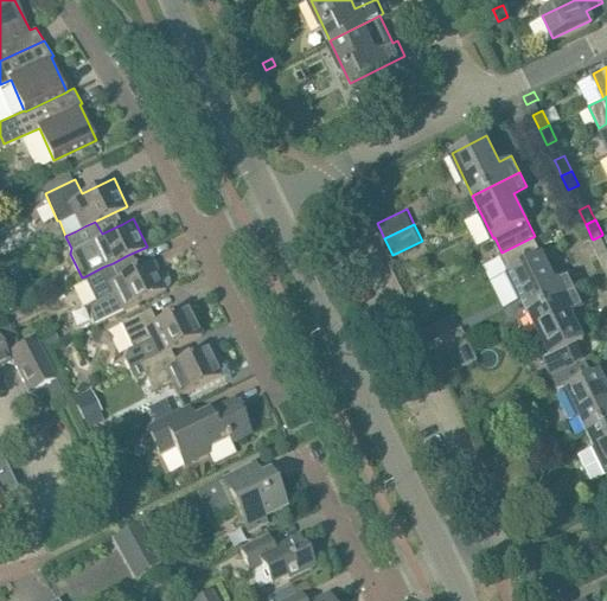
[(509,269),(529,312),(576,288),(568,273),(556,279),(535,236),(502,253),(510,268),(509,269)]
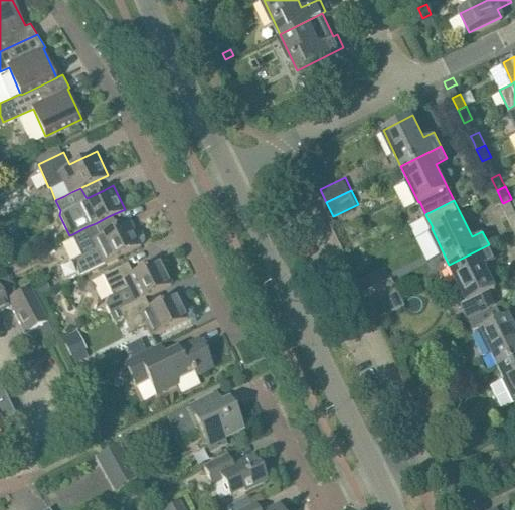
[(88,226),(72,234),(80,253),(76,255),(77,268),(80,274),(105,262),(142,243),(141,241),(144,240),(144,235),(142,229),(138,227),(134,228),(130,219),(117,226),(114,221),(111,220),(109,216),(96,223),(88,226)]
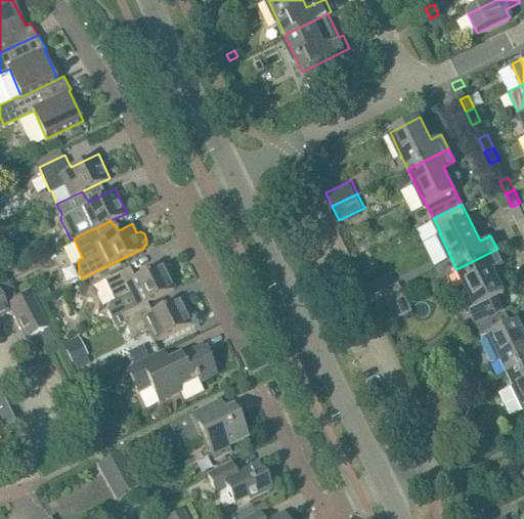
[(504,262),(497,249),(456,269),(473,303),(468,306),(475,322),(505,308),(498,295),(505,292),(492,268),(504,262)]
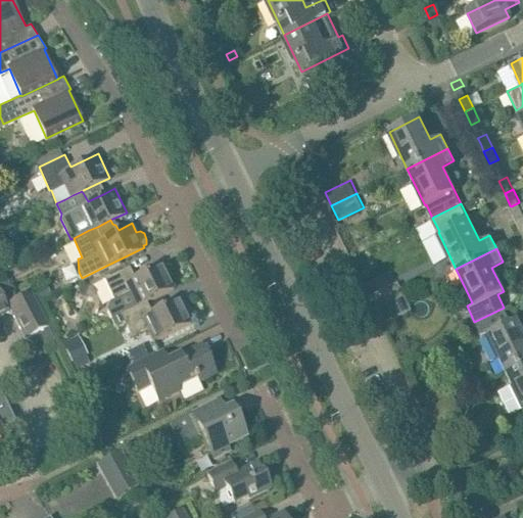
[(122,313),(148,299),(175,286),(163,263),(136,276),(130,263),(102,276),(112,296),(109,298),(107,308),(111,318),(112,317),(122,313)]
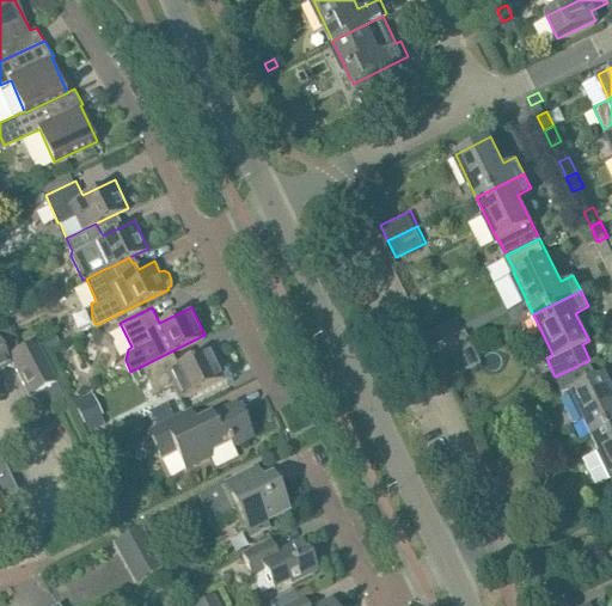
[(0,366),(12,361),(8,354),(20,348),(10,325),(0,329),(0,366)]
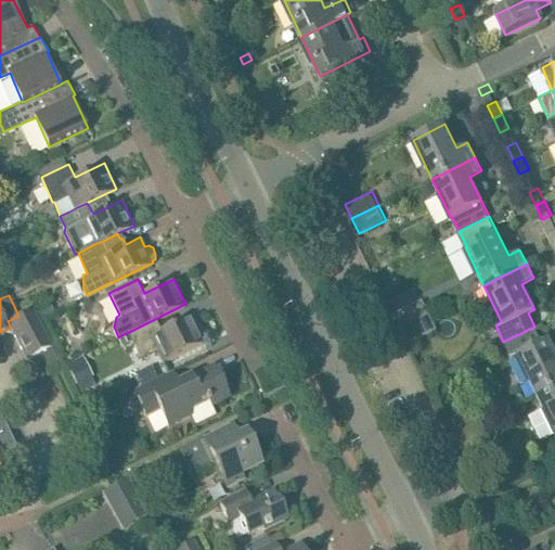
[(397,311),(403,325),(430,311),(424,298),(397,311)]
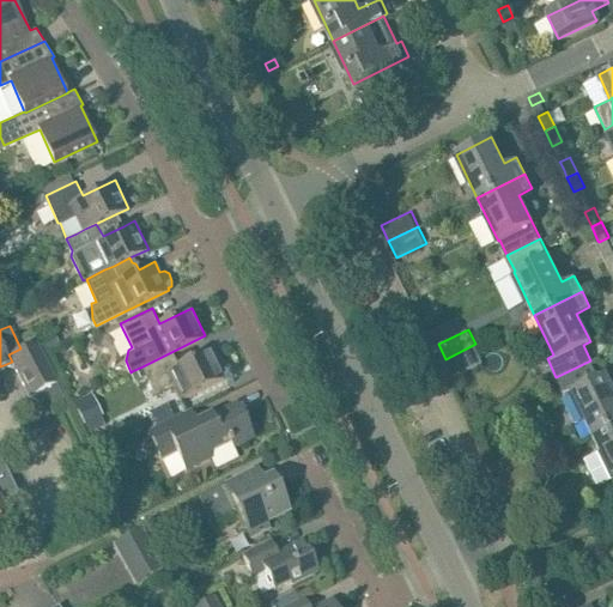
[(8,354),(12,362),(29,395),(56,382),(36,341),(20,348),(8,354)]
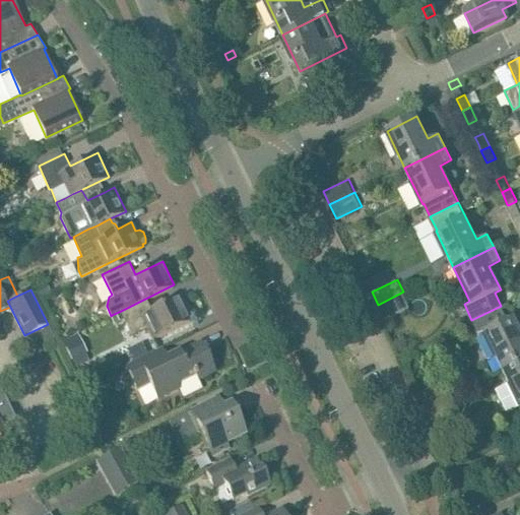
[(403,292),(378,305),(385,319),(410,307),(403,292)]
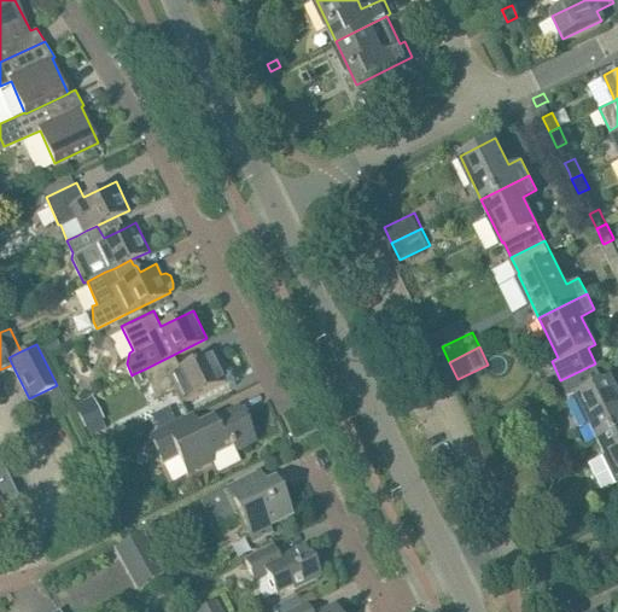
[(175,354),(144,369),(147,376),(156,394),(175,384),(184,401),(227,379),(214,351),(181,367),(175,354)]
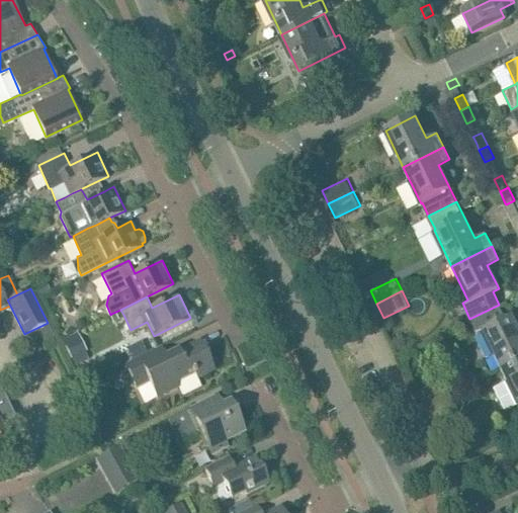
[(506,318),(499,305),(469,319),(476,333),(483,330),(501,366),(517,357),(517,328),(512,316),(506,318)]
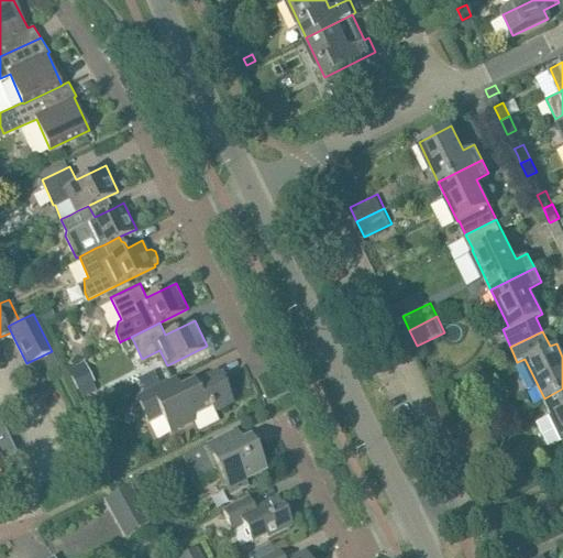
[(123,347),(134,342),(131,337),(121,341),(123,347)]
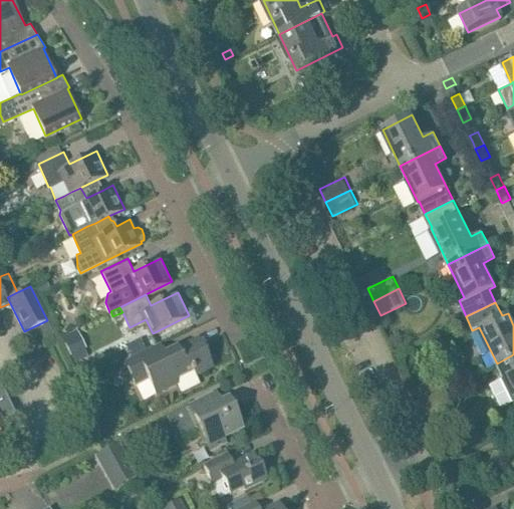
[(462,314),(459,308),(450,313),(453,318),(462,314)]
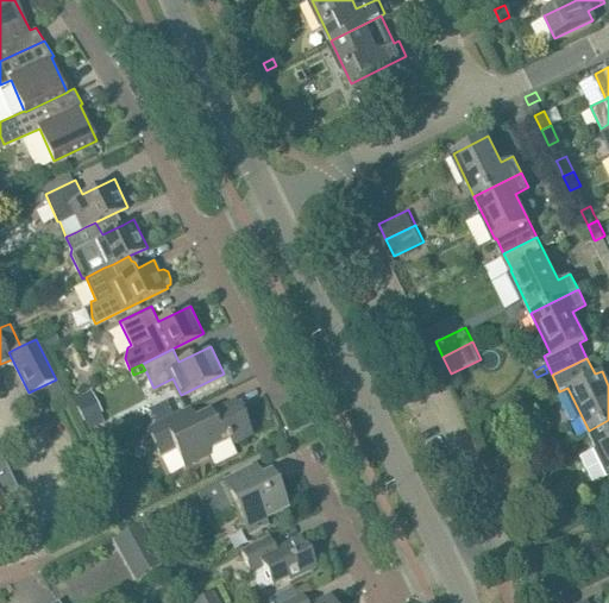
[(98,372),(89,377),(93,385),(101,382),(98,372)]
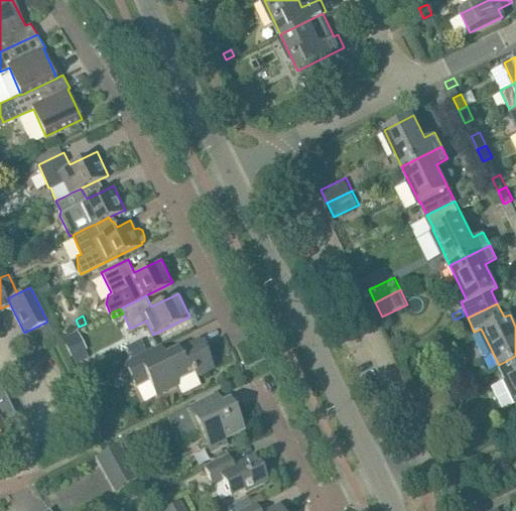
[(84,346),(77,332),(62,338),(70,353),(84,346)]
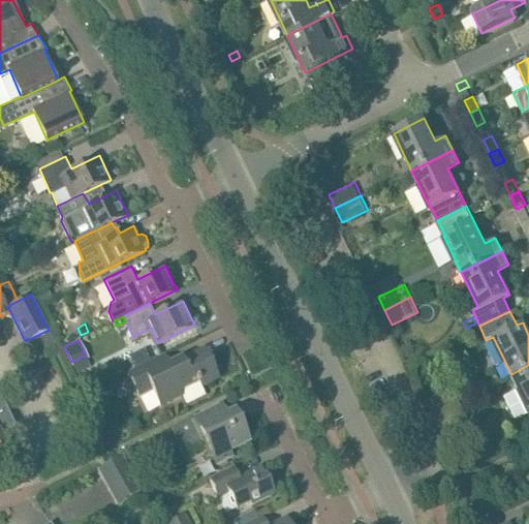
[(200,379),(204,383),(219,376),(205,346),(168,364),(162,353),(129,370),(142,394),(154,388),(162,404),(183,394),(181,389),(200,379)]
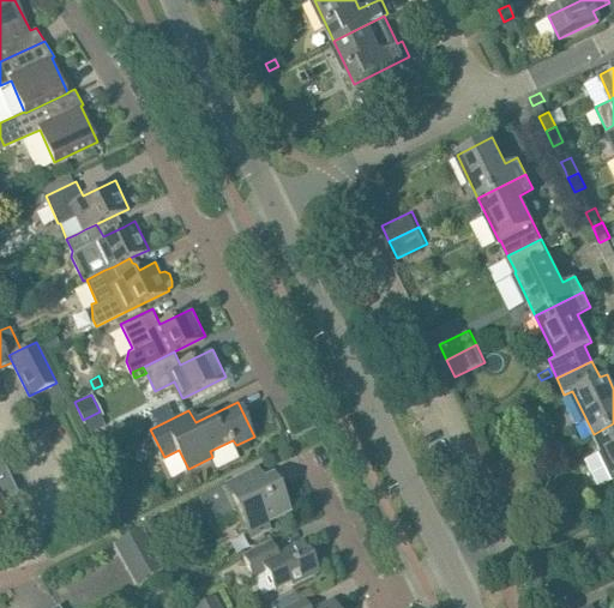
[(613,423),(594,434),(600,449),(584,456),(599,485),(613,477),(613,476),(613,423)]
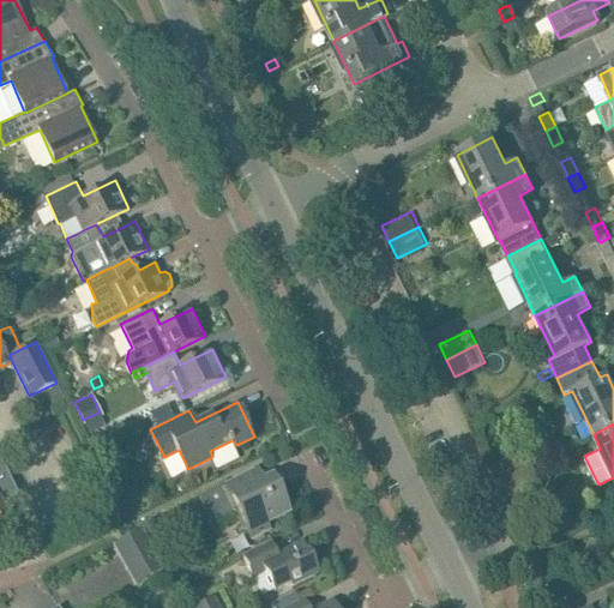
[(0,525),(11,521),(0,499),(18,491),(1,456),(0,455),(0,525)]
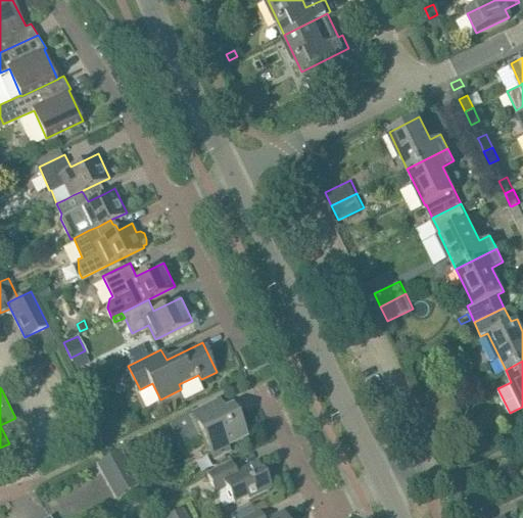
[(171,422),(176,433),(180,431),(185,441),(199,434),(203,432),(212,451),(216,457),(232,448),(229,442),(247,434),(233,406),(227,408),(221,396),(192,411),(189,413),(171,422)]
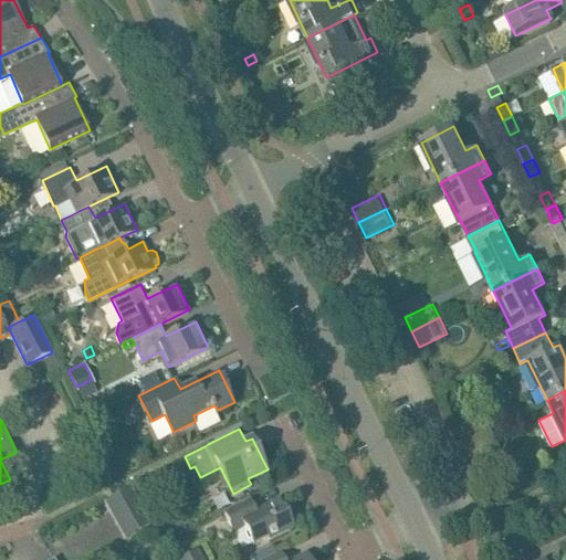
[(139,486),(148,482),(144,473),(136,477),(139,486)]
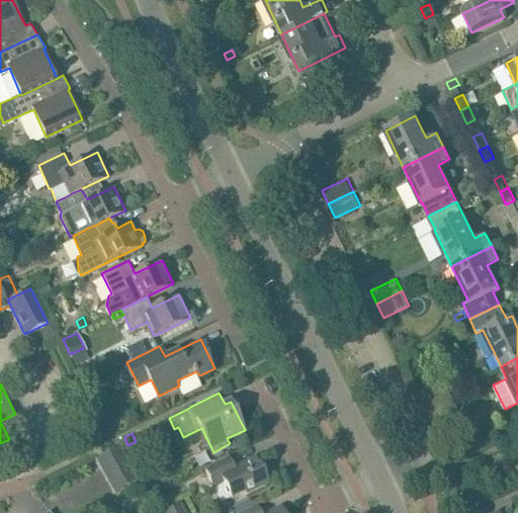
[(120,444),(94,458),(114,492),(139,478),(120,444)]
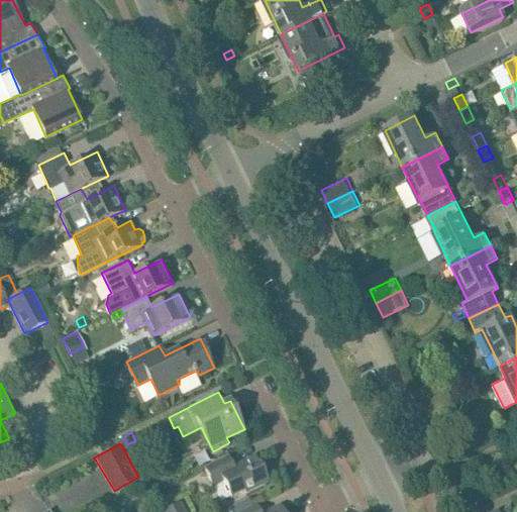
[(270,481),(255,453),(234,465),(228,453),(205,466),(215,484),(224,479),(232,495),(246,489),(247,491),(270,481)]
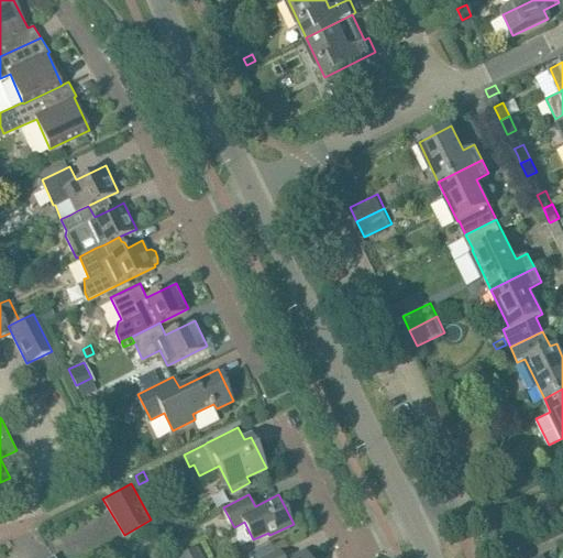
[(203,557),(197,544),(176,554),(178,557),(203,557)]
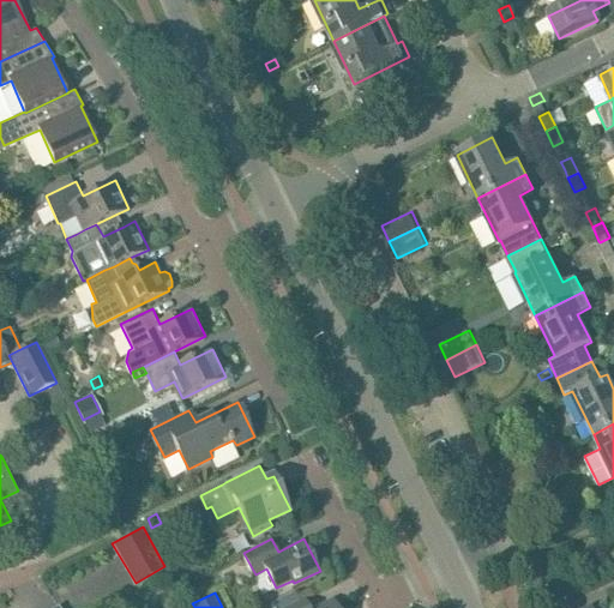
[(337,607),(333,599),(314,607),(309,607),(305,596),(281,607),(337,607)]
